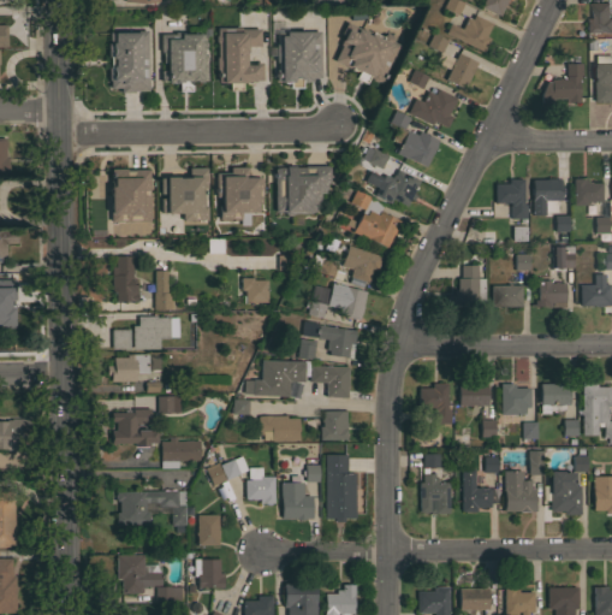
[(445,9),(449,0),(458,0),(465,4),(459,16),(445,9)]
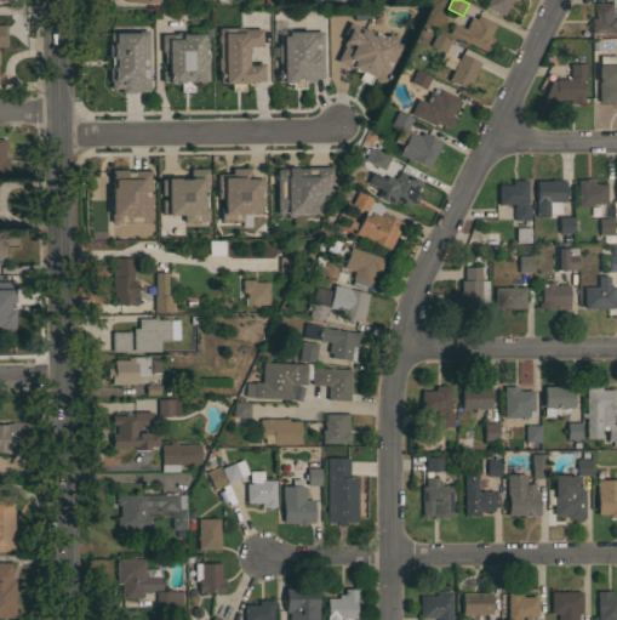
[(513,0),(506,17),(487,7),(490,0),(513,0)]
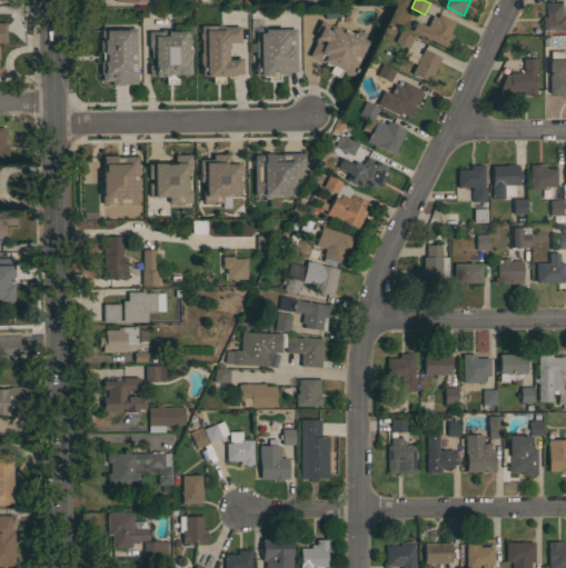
[(565,31),(544,31),(544,18),(548,18),(548,5),(565,3),(565,31)]
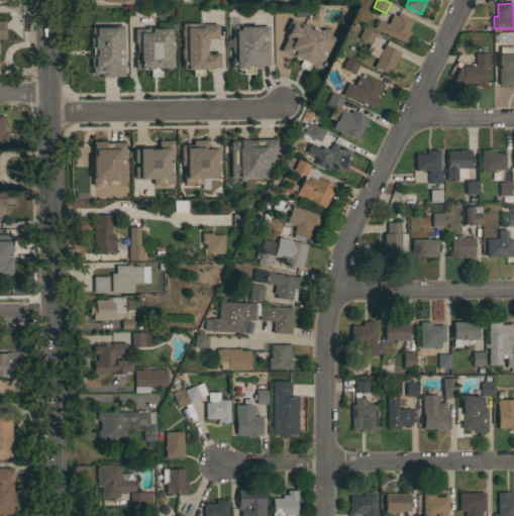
[(376,28),(380,20),(389,25),(394,15),(398,17),(400,13),(415,20),(410,31),(413,32),(408,44),(376,28)]
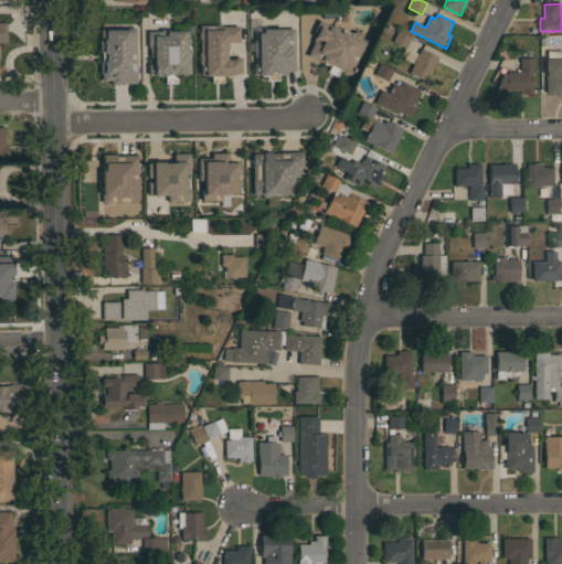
[(353,34),(354,33),(358,32),(362,34),(363,36),(362,39),(369,42),(352,76),(349,75),(348,76),(342,74),(342,71),(341,71),(338,77),(328,72),(331,65),(330,65),(328,66),(325,64),(325,63),(324,62),(322,63),(308,56),(316,42),(314,42),(317,35),(318,36),(319,33),(315,31),(320,21),(333,28),(335,27),(345,31),(345,30),(353,34)]
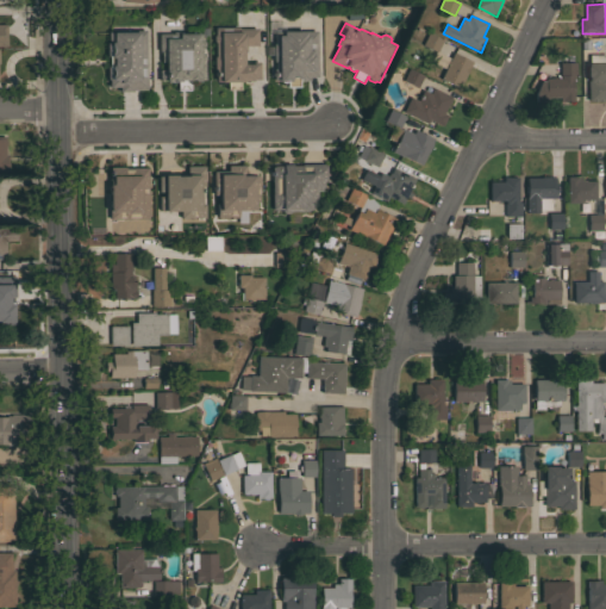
[(0,25),(8,25),(10,47),(0,47),(0,25)]
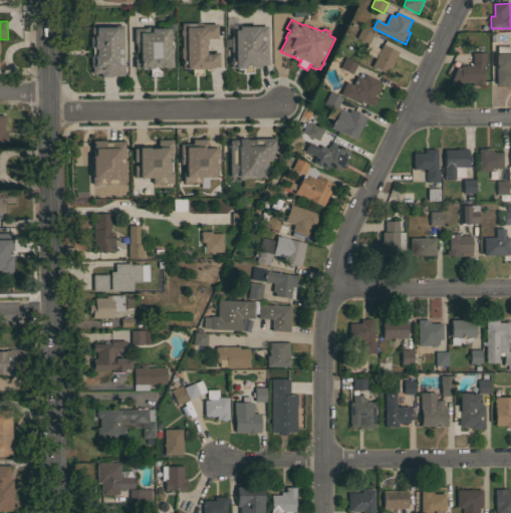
[(203,24),(203,25),(219,24),(219,39),(208,39),(208,44),(207,44),(207,55),(211,55),(211,53),(221,53),(221,67),(214,67),(214,69),(212,69),(211,70),(207,71),(206,69),(204,69),(204,76),(193,76),(193,69),(187,69),(184,69),(184,59),(183,59),(182,48),(184,48),(183,36),(182,35),(182,30),(183,30),(183,24),(203,24)]
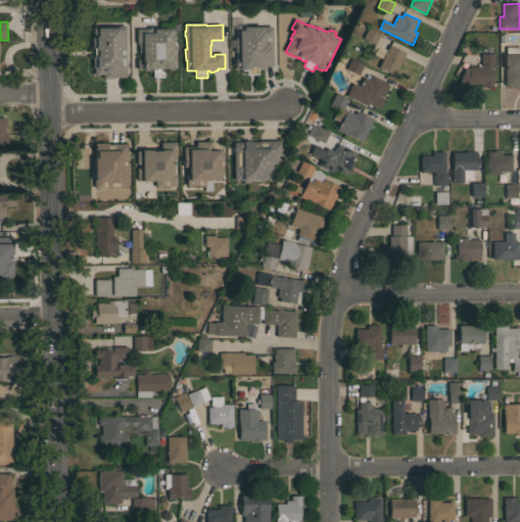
[(128,78),(115,78),(115,80),(104,80),(104,76),(95,76),(95,68),(94,68),(94,57),(95,57),(95,49),(93,49),(93,38),(95,38),(94,28),(108,28),(108,27),(127,27),(128,78)]
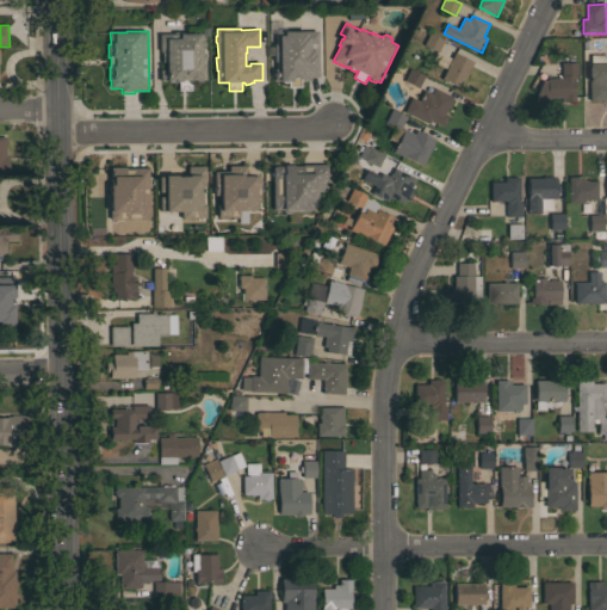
[(175,35),(175,32),(184,32),(199,32),(199,35),(204,35),(204,41),(206,43),(208,48),(204,49),(204,55),(208,55),(208,81),(202,81),(202,82),(199,84),(197,85),(194,85),(192,84),(192,91),(180,92),(179,82),(168,82),(168,81),(162,82),(162,71),(167,71),(167,63),(163,63),(163,51),(162,51),(161,35),(175,35)]
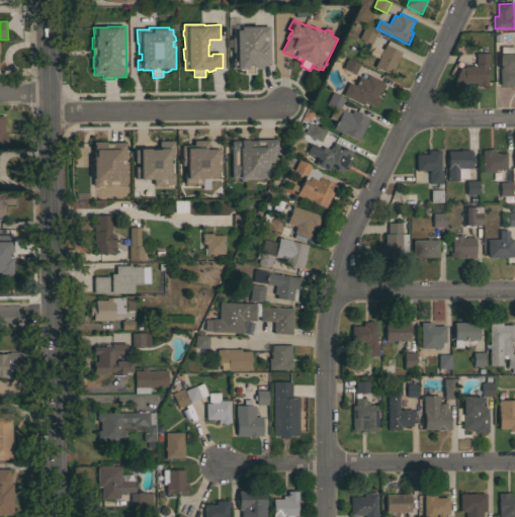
[(271,27),(271,66),(265,66),(265,69),(256,70),(256,75),(245,75),(245,70),(244,71),(242,71),(241,70),(238,70),(238,69),(234,69),(234,60),(236,60),(236,53),(234,53),(234,38),(235,37),(235,27),(271,27)]
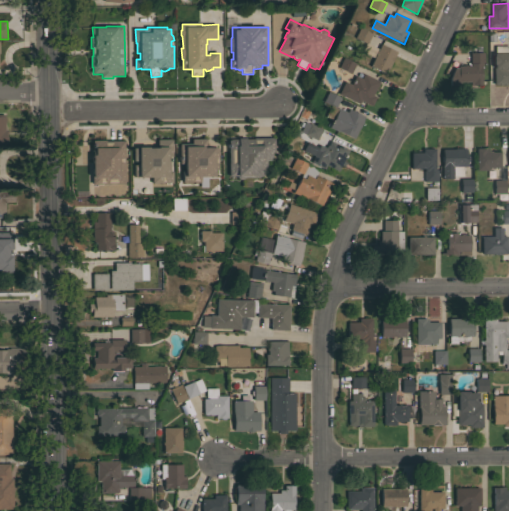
[(373,34),(368,45),(356,39),(361,28),(373,34)]
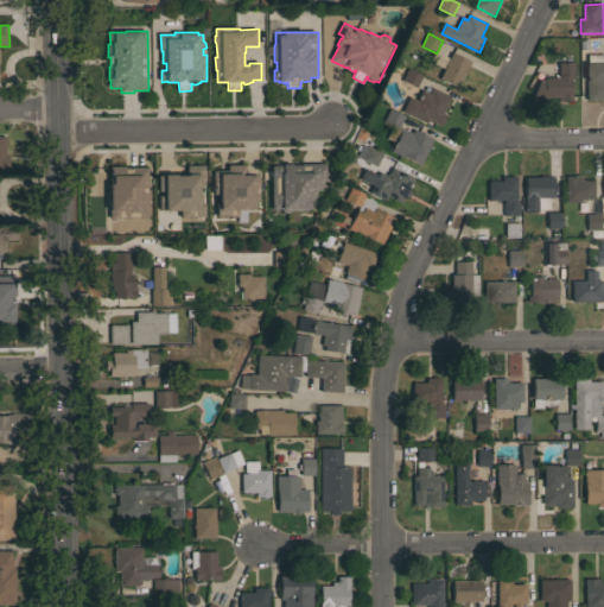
[(442,70),(451,50),(444,46),(439,57),(434,55),(430,65),(442,70)]
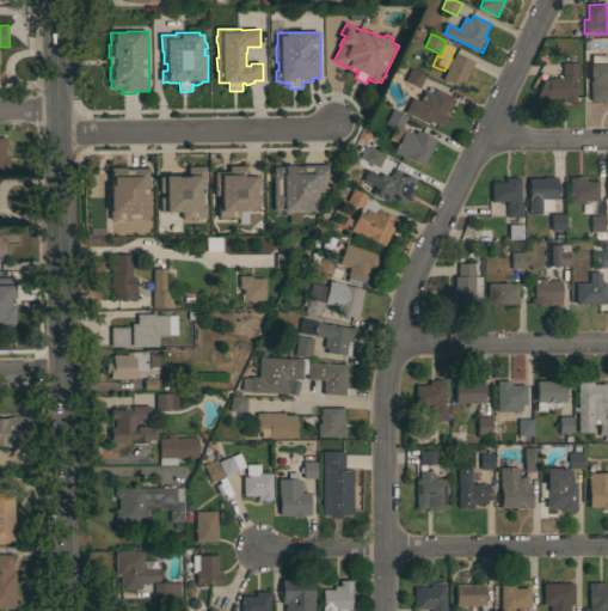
[(452,65),(450,65),(452,61),(453,62),(458,54),(476,63),(464,90),(444,80),(452,65)]
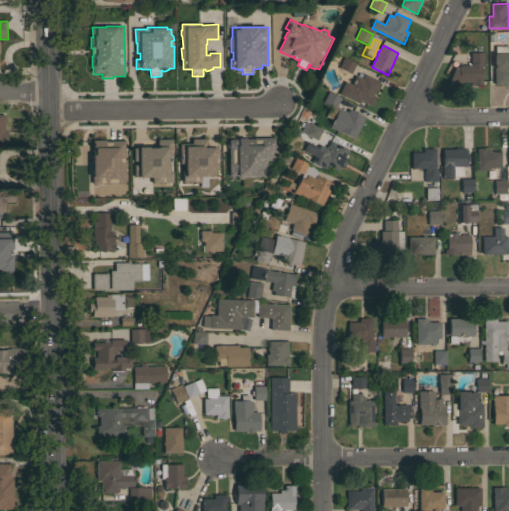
[(508,85),(496,85),(495,65),(494,65),(494,57),(495,57),(495,55),(497,55),(497,46),(508,46),(508,85)]
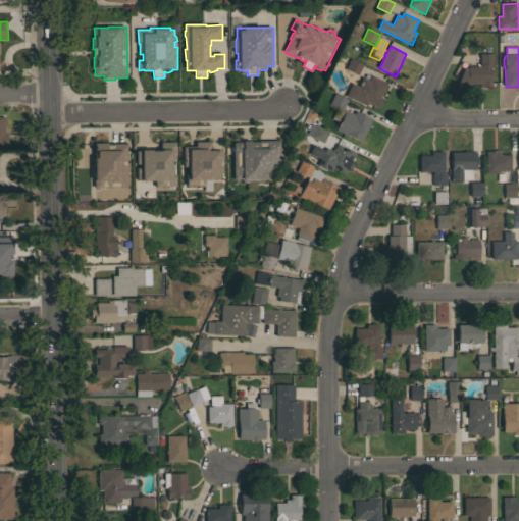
[(469,85),(468,68),(475,68),(475,67),(478,67),(481,67),(481,54),(495,54),(496,65),(492,65),(492,88),(480,88),(480,85),(469,85)]
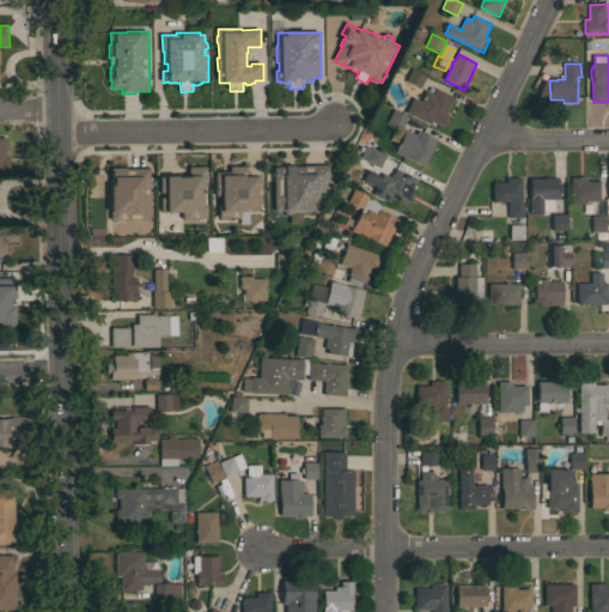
[(427,77),(427,78),(428,78),(424,89),(422,88),(421,89),(407,82),(413,70),(427,77)]
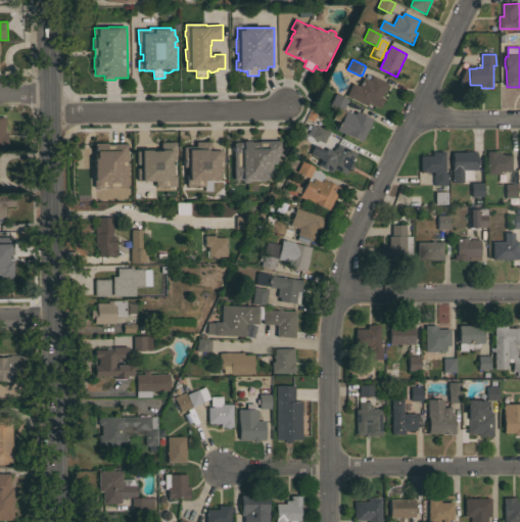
[(347,96),(353,84),(360,87),(365,78),(371,81),(373,77),(389,84),(382,98),(386,100),(381,108),(370,103),(369,106),(347,96)]
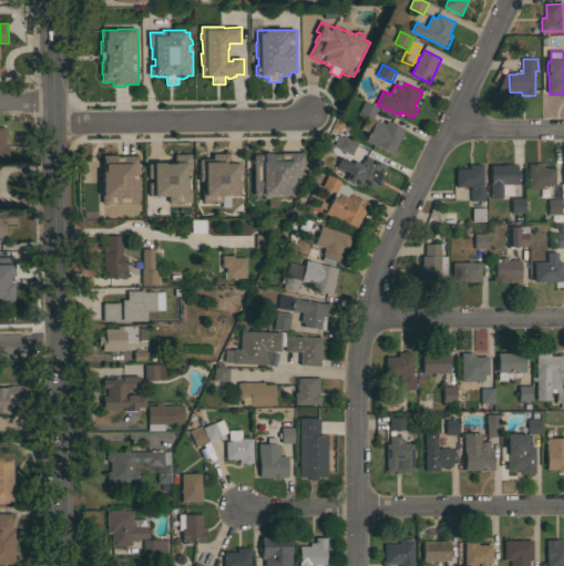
[(406,130),(393,155),(367,142),(371,134),(362,130),(369,117),(360,113),(366,102),(380,109),(373,120),(377,121),(378,121),(387,125),(389,121),(406,130)]
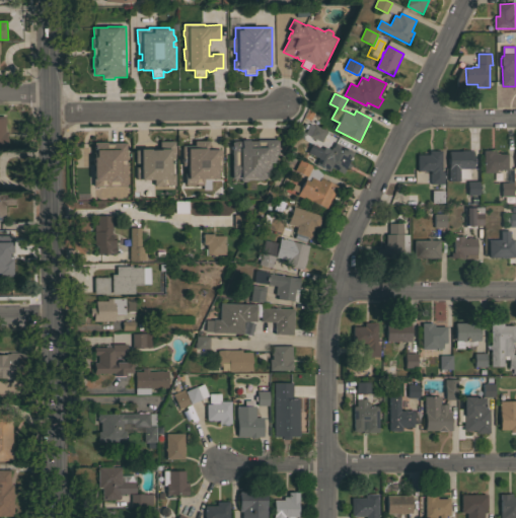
[(0,117),(6,117),(7,132),(9,132),(9,147),(0,147),(0,117)]
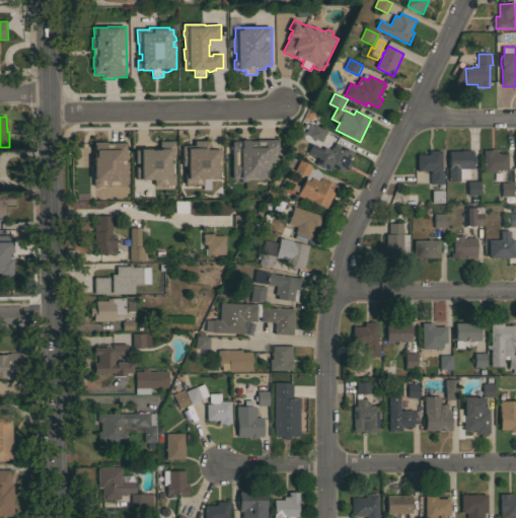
[(328,132),(323,143),(306,134),(308,130),(304,128),(306,124),(311,126),(311,124),(316,127),(316,126),(328,132)]
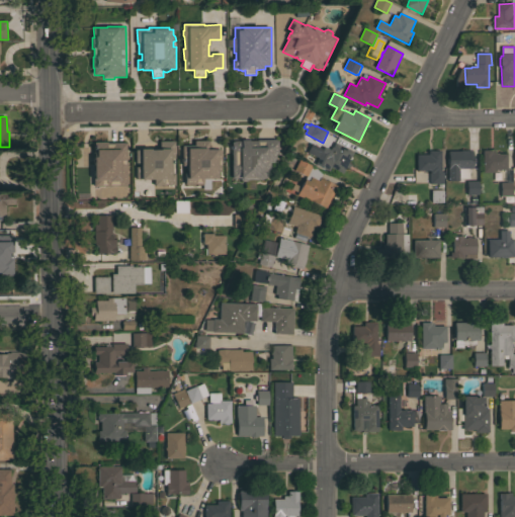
[(232,142),(234,142),(258,141),(258,140),(277,140),(277,141),(278,141),(278,155),(276,155),(276,160),(275,160),(275,163),(270,163),(271,170),(269,170),(269,175),(266,175),(266,178),(263,178),(263,180),(248,180),(247,181),(242,181),(241,180),(241,178),(233,178),(232,142)]
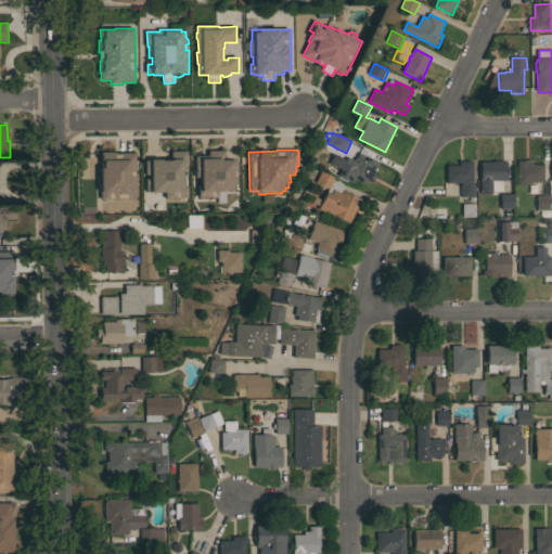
[(209,156),(209,151),(225,151),(225,160),(233,160),(233,162),(238,162),(239,176),(236,176),(238,184),(233,184),(233,192),(218,192),(218,197),(217,197),(217,198),(212,198),(212,197),(200,197),(200,185),(202,185),(201,178),(196,178),(195,156),(209,156)]
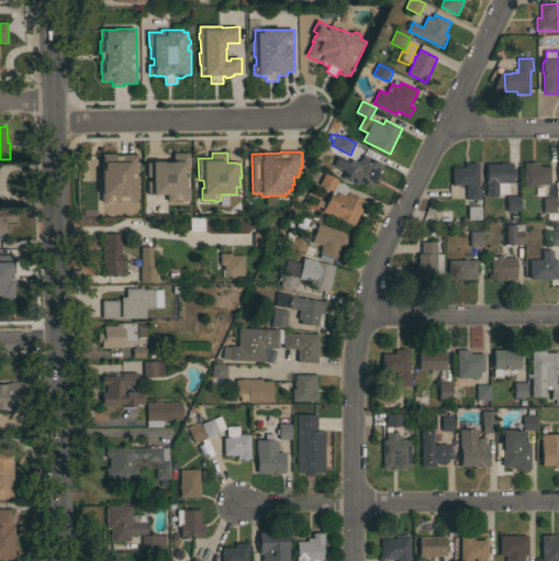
[(190,201),(176,201),(176,202),(170,202),(170,201),(168,201),(168,194),(153,195),(153,193),(148,194),(148,181),(153,181),(153,177),(148,178),(147,163),(153,163),(153,161),(164,163),(174,163),(174,161),(174,154),(190,154),(190,172),(187,172),(188,188),(190,188),(190,201)]
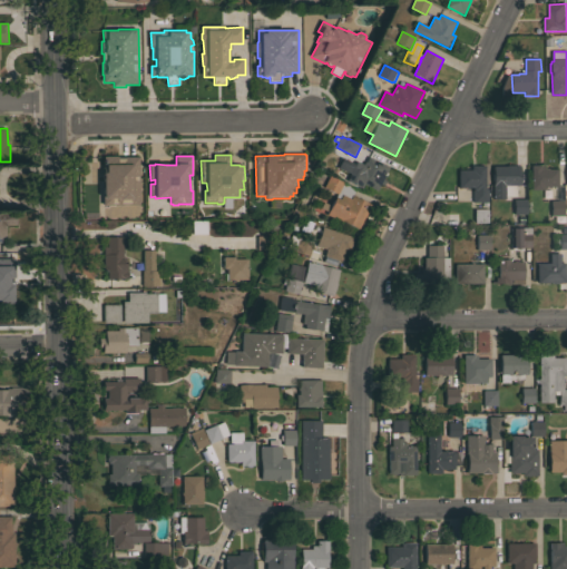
[(104,173),(105,173),(105,157),(118,157),(118,158),(139,157),(140,205),(123,205),(123,206),(116,206),(116,205),(104,205),(104,173)]
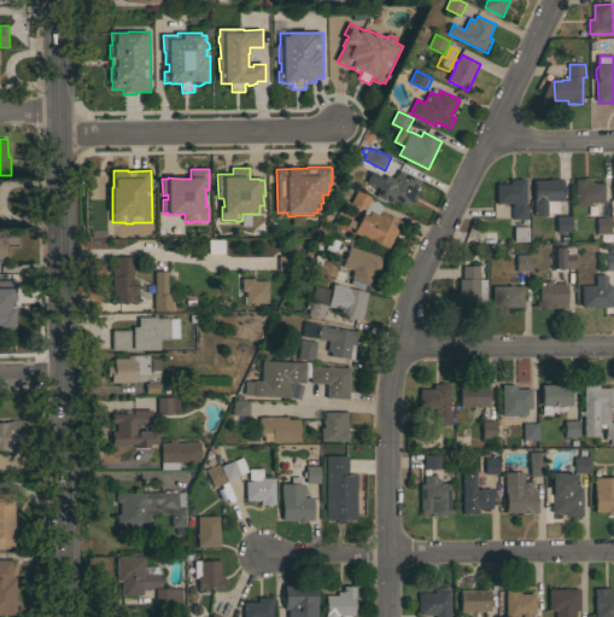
[(422,182),(416,195),(420,197),(417,202),(414,201),(410,208),(396,201),(393,205),(378,197),(381,190),(367,182),(373,173),(386,180),(389,175),(395,179),(397,175),(398,176),(401,170),(422,182)]
